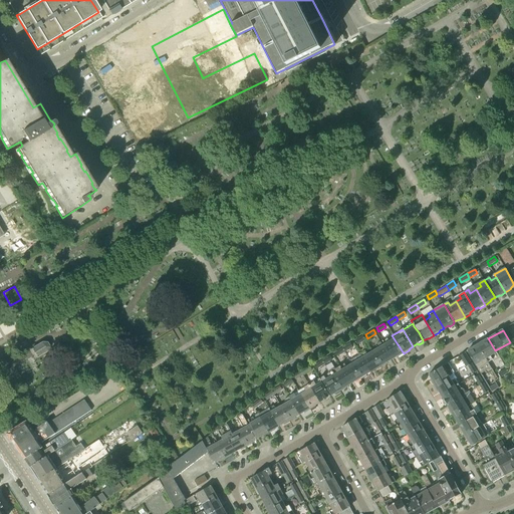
[(357,344),(365,339),(363,335),(355,340),(357,344)]
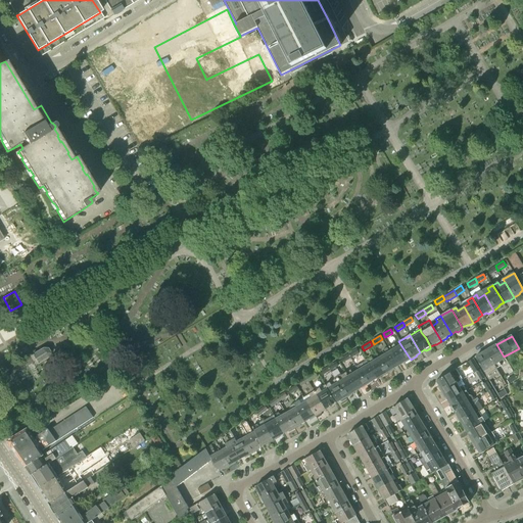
[(411,360),(398,341),(389,347),(399,365),(403,363),(406,363),(411,360)]
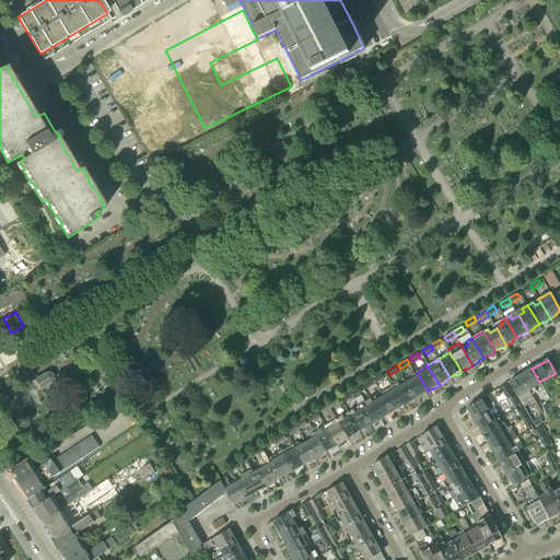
[(540,384),(539,382),(532,369),(521,375),(532,395),(536,392),(534,388),(540,384)]
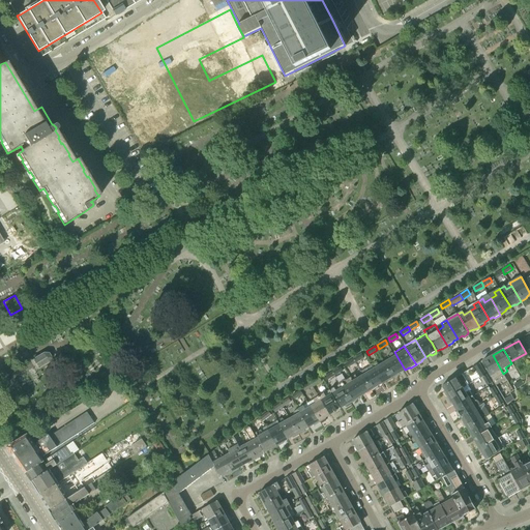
[(381,359),(392,379),(399,375),(400,373),(404,371),(393,352),(381,359)]
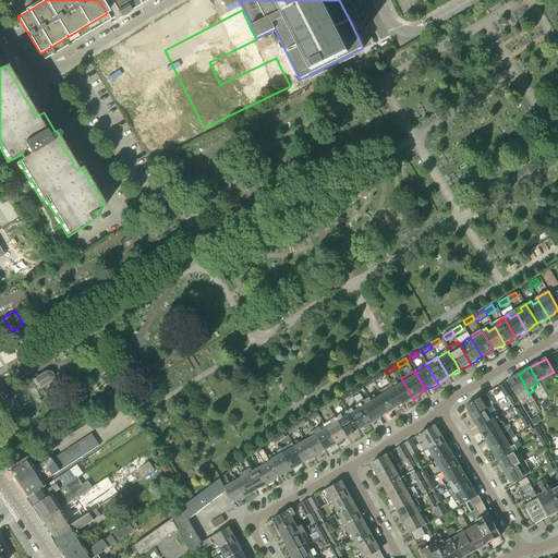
[(45,372),(34,379),(39,388),(51,381),(52,377),(50,373),(45,372)]
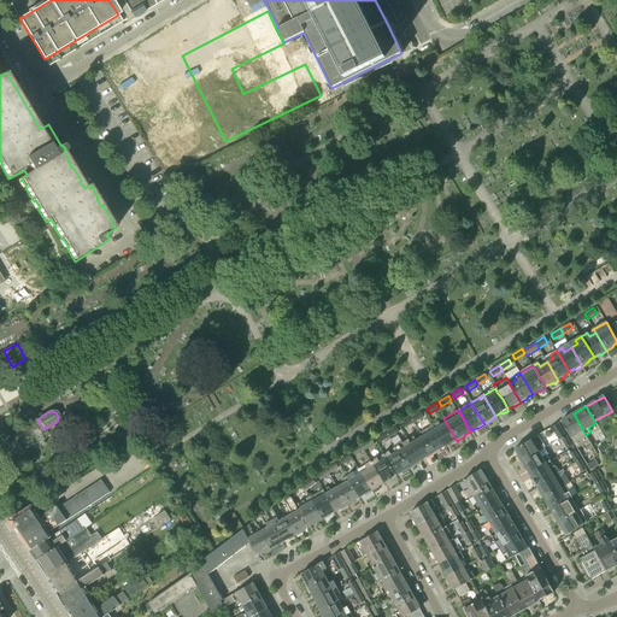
[(421,412),(411,418),(415,423),(423,417),(421,412)]
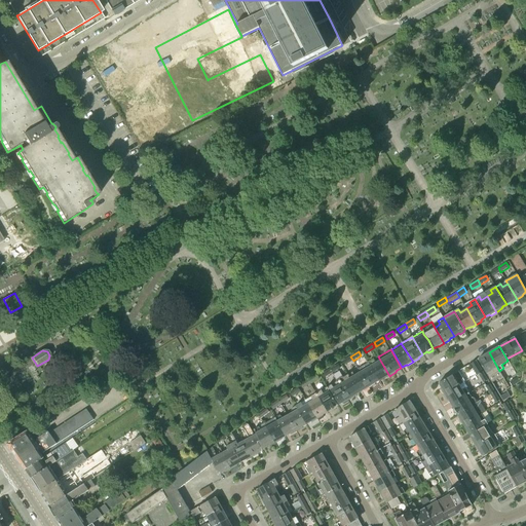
[(499,371),(489,352),(478,360),(492,382),(502,376),(499,371)]
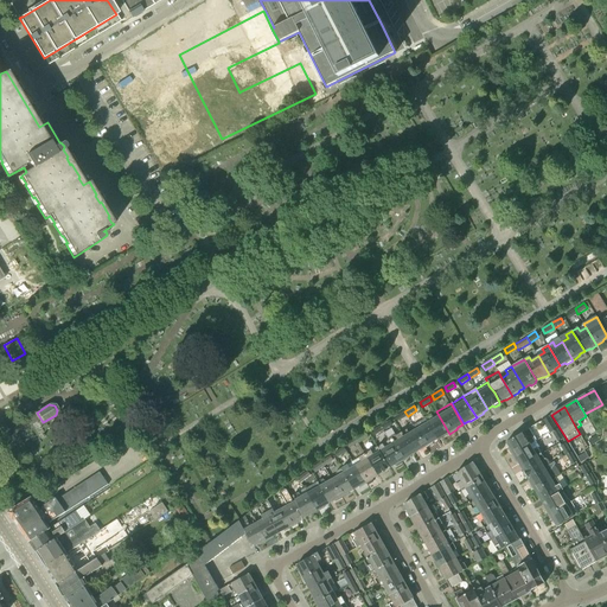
[(408,416),(404,411),(395,417),(398,421),(408,416)]
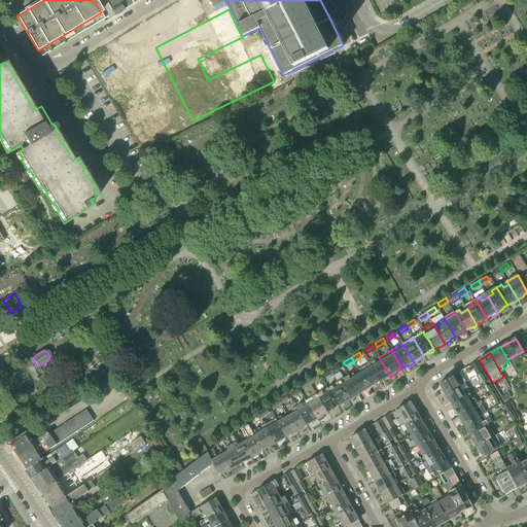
[(369,363),(380,382),(384,379),(385,380),(390,377),(379,357),(369,363)]
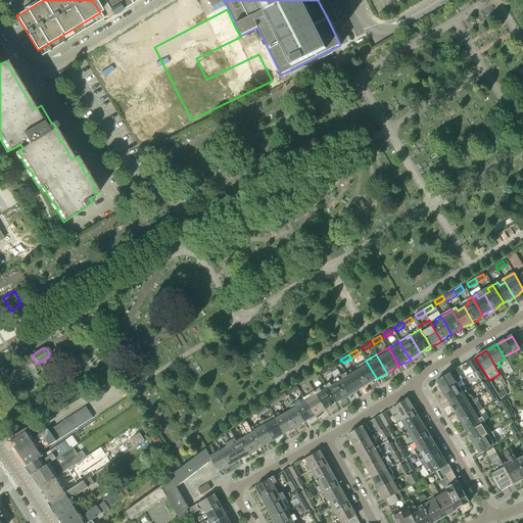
[(474,374),(475,373),(479,370),(473,359),(467,363),(474,374)]
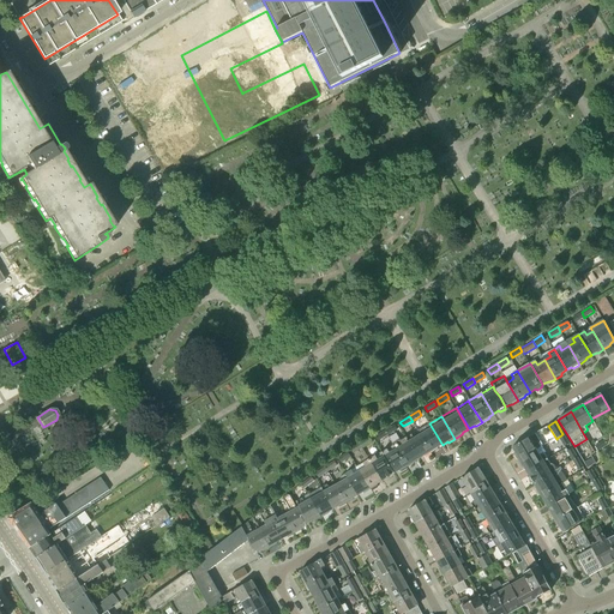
[(417,431),(431,453),(437,450),(438,447),(443,445),(429,423),(417,431)]
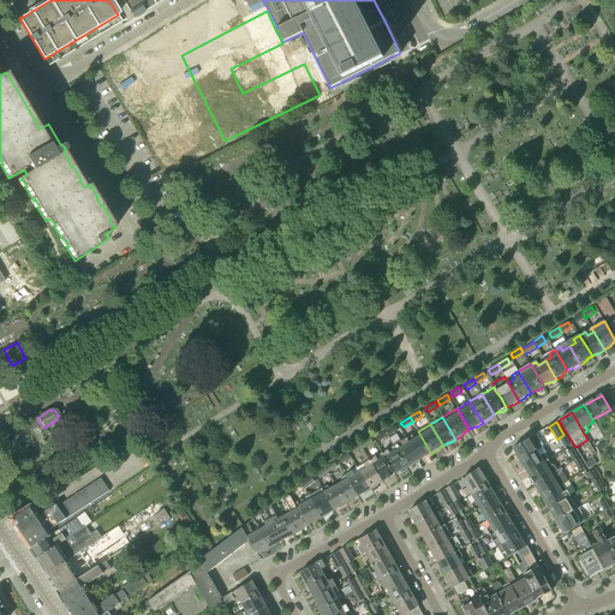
[(386,431),(388,436),(398,430),(395,425),(386,431)]
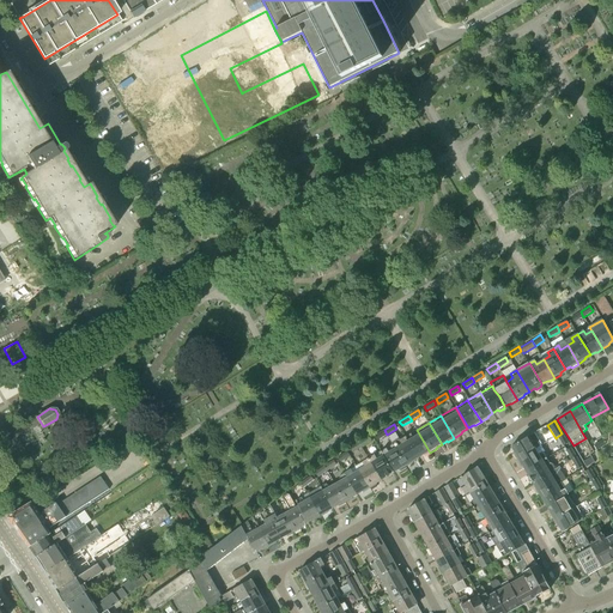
[(387,435),(384,430),(375,436),(377,441),(387,435)]
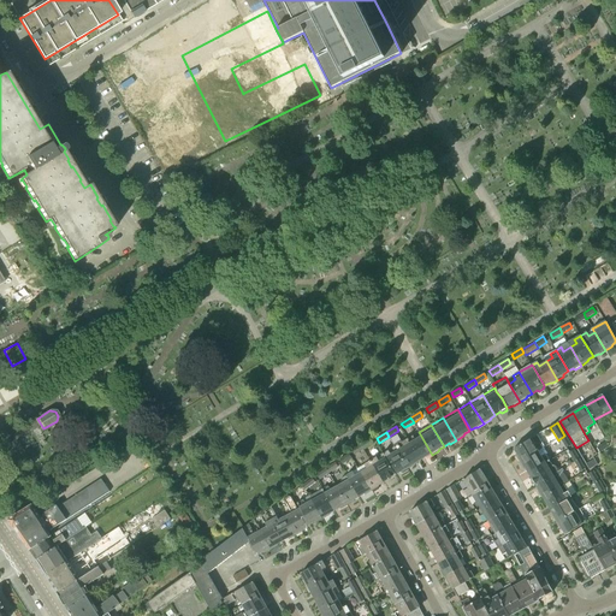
[(407,439),(419,461),(425,457),(426,458),(432,455),(419,432),(407,439)]
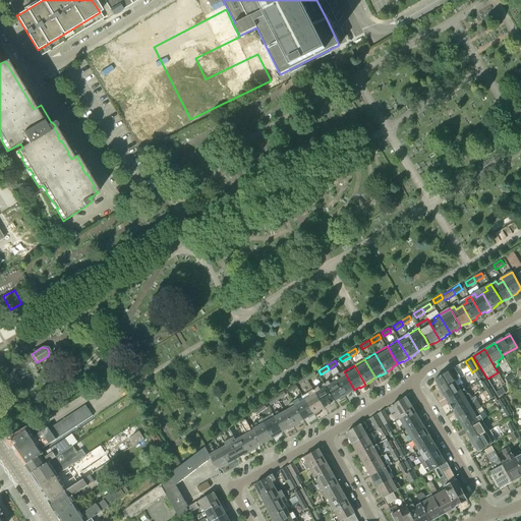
[(439,391),(455,382),(460,379),(454,368),(435,380),(438,385),(437,386),(439,391)]
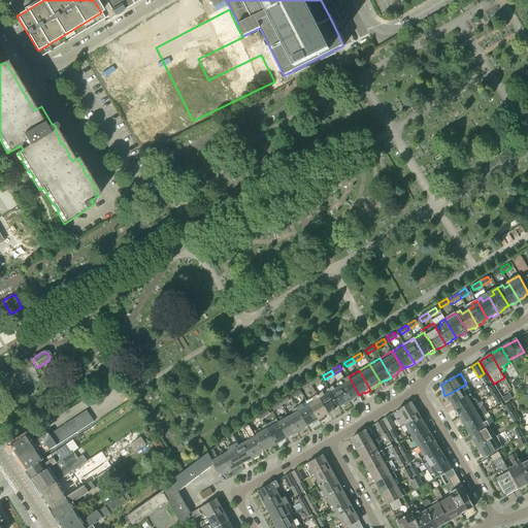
[(484,373),(480,376),(485,385),(489,382),(484,373)]
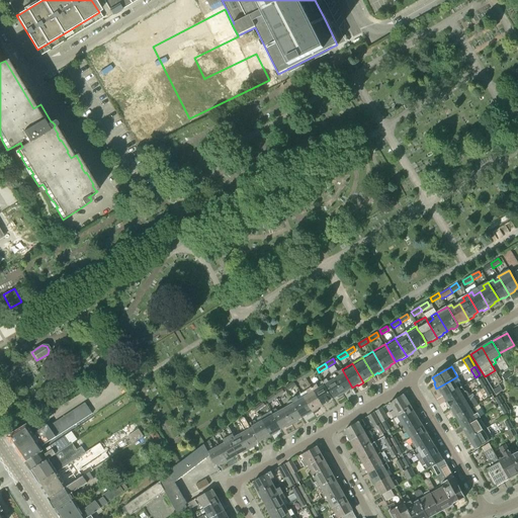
[(304,373),(306,377),(314,372),(312,368),(304,373)]
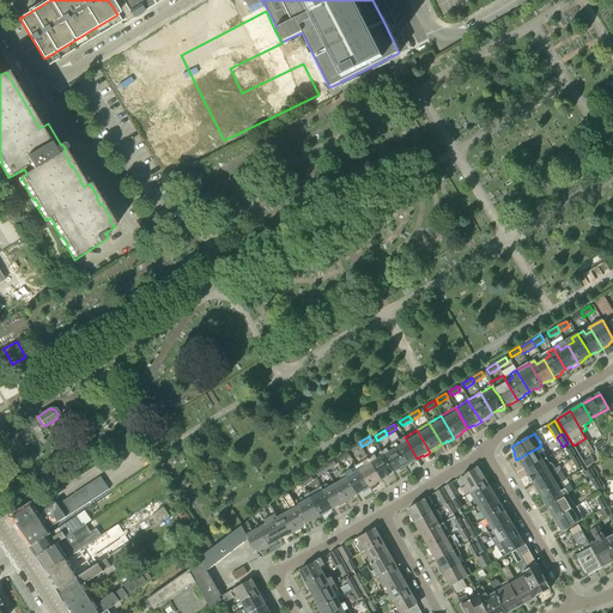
[(393,444),(406,467),(412,463),(413,461),(417,459),(405,437),(393,444)]
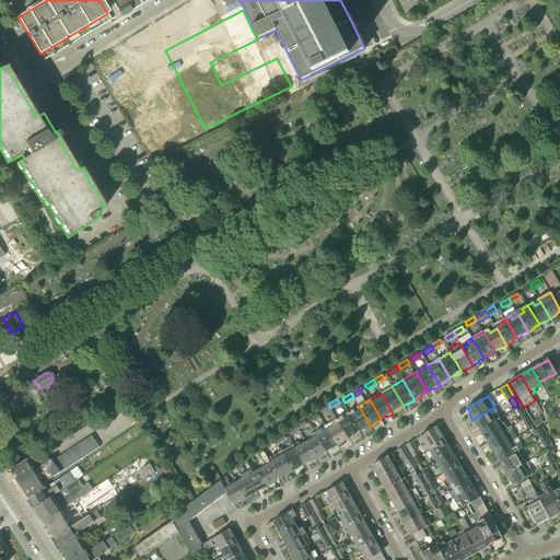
[(546,411),(553,406),(551,401),(543,407),(546,411)]
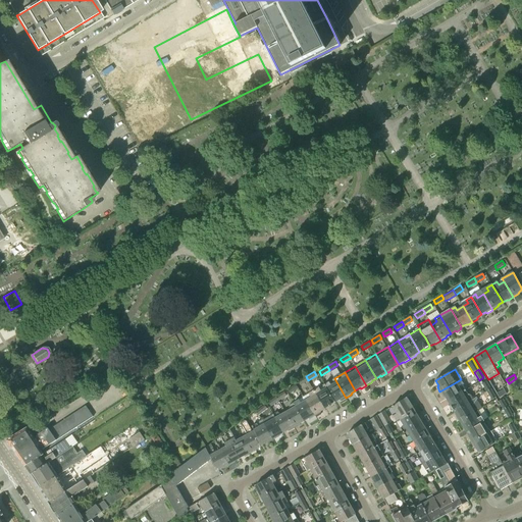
[(308,380),(306,376),(297,381),(300,385),(308,380)]
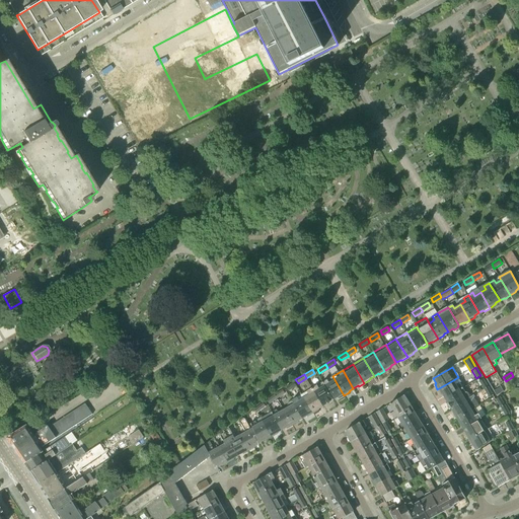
[(322,382),(332,400),(337,397),(339,398),(344,395),(332,376),(322,382)]
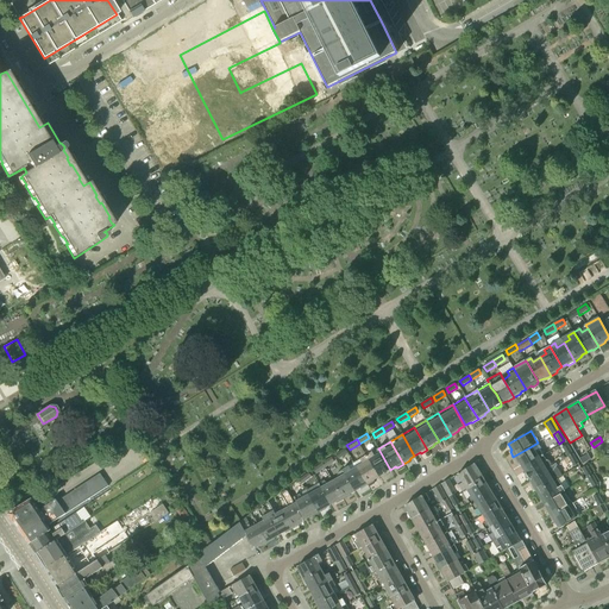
[(567,457),(573,454),(567,445),(563,447),(567,457)]
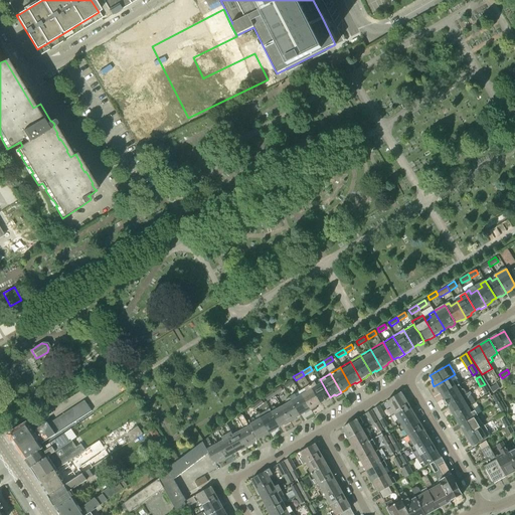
[(450,377),(434,386),(438,392),(440,391),(442,395),(459,385),(456,381),(453,382),(450,377)]
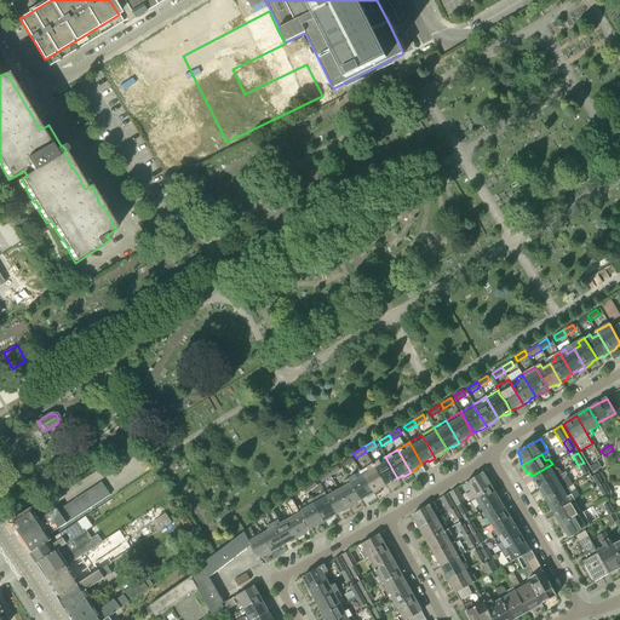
[(345,468),(355,461),(351,457),(343,463),(345,468)]
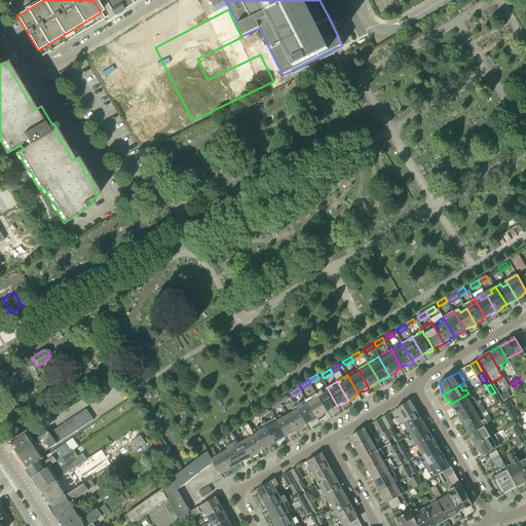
[(315,395),(327,412),(331,410),(333,410),(337,408),(337,406),(327,387),(315,395)]
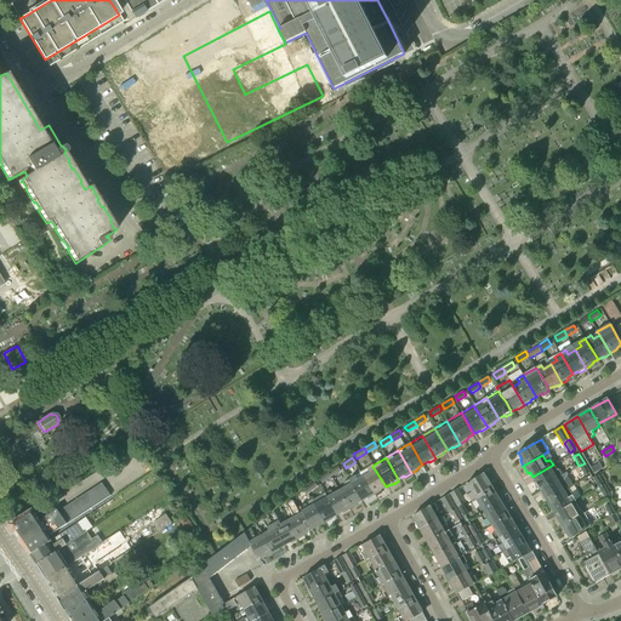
[(590,472),(585,463),(579,466),(585,476),(590,472)]
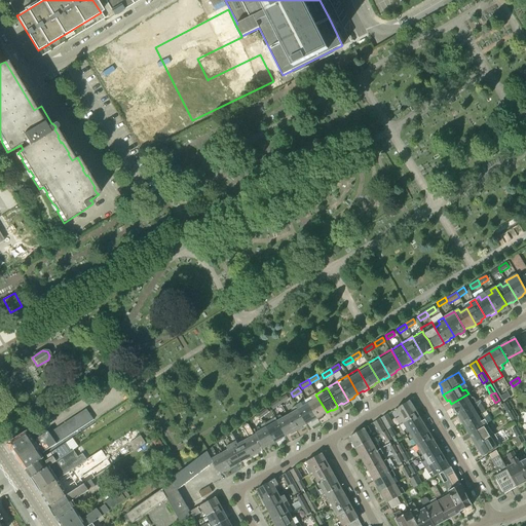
[(503,401),(509,398),(505,392),(500,396),(503,401)]
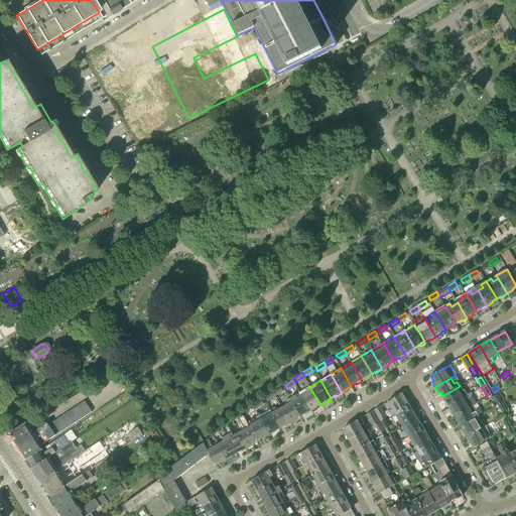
[(460,386),(442,396),(445,401),(444,402),(446,406),(448,406),(466,396),(467,395),(467,393),(466,391),(464,390),(463,391),(460,386)]
